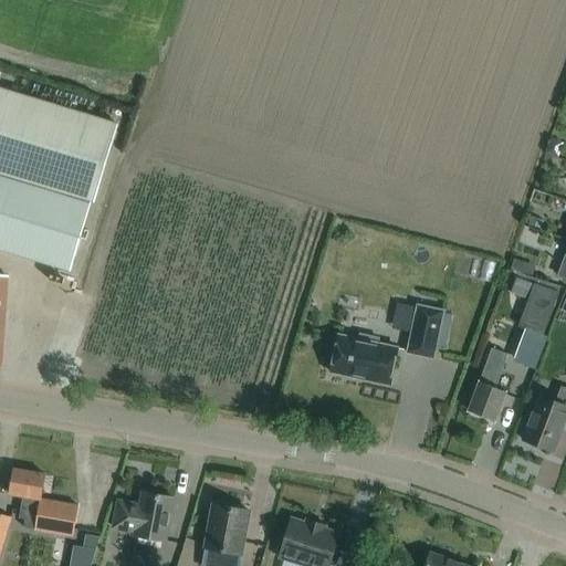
[(116,124),(0,88),(0,250),(71,271),(92,202),(116,124)]
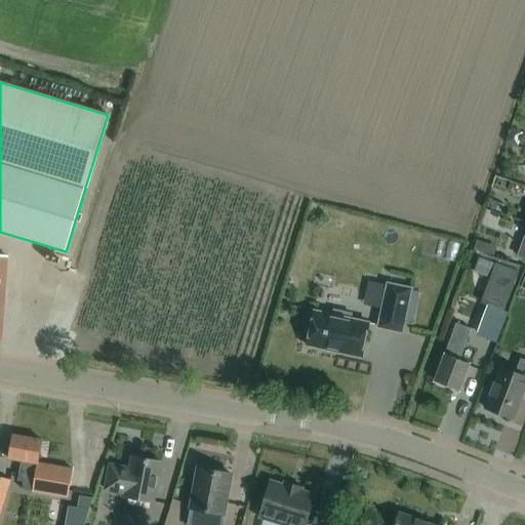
[(494,253),(496,246),(476,240),(474,248),(494,253)]
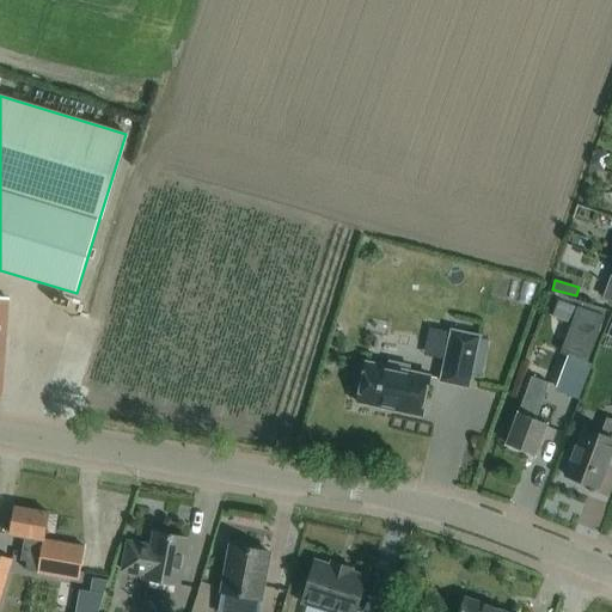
[(573,304),(557,299),(554,313),(568,318),(573,304)]
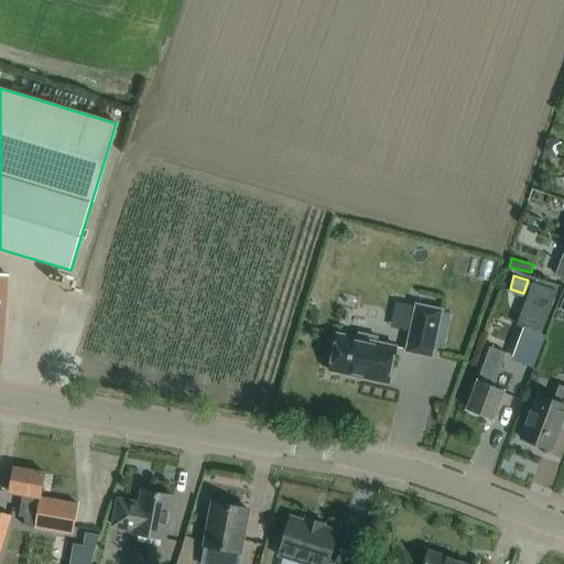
[(532,282),(516,325),(541,334),(556,291),(532,282)]
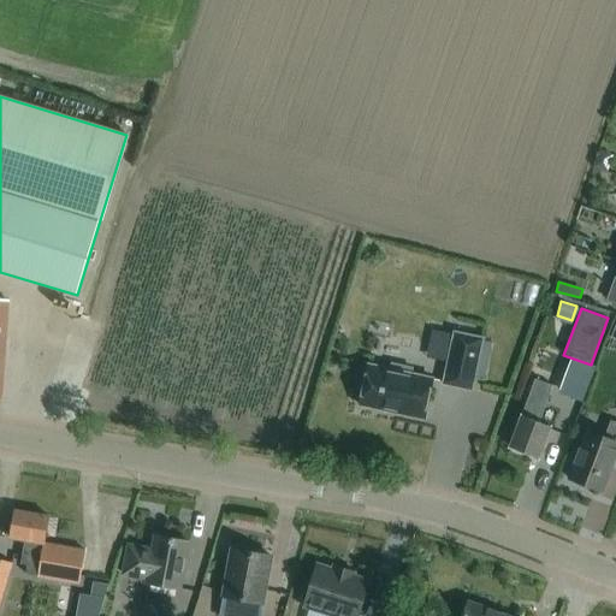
[(454,332),(443,384),(471,390),(483,338),(454,332)]
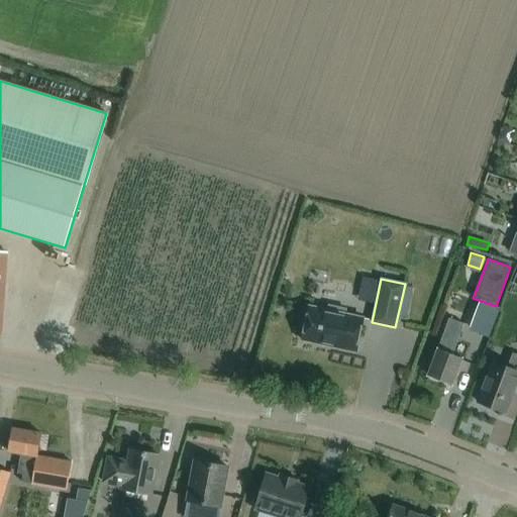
[(503,322),(510,303),(502,300),(494,318),(503,322)]
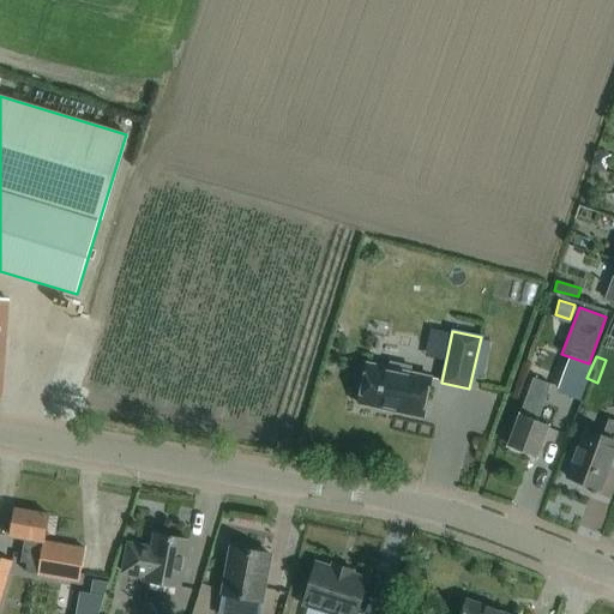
[(390,361),(389,368),(367,363),(359,404),(421,417),(431,377),(410,373),(411,366),(390,361)]
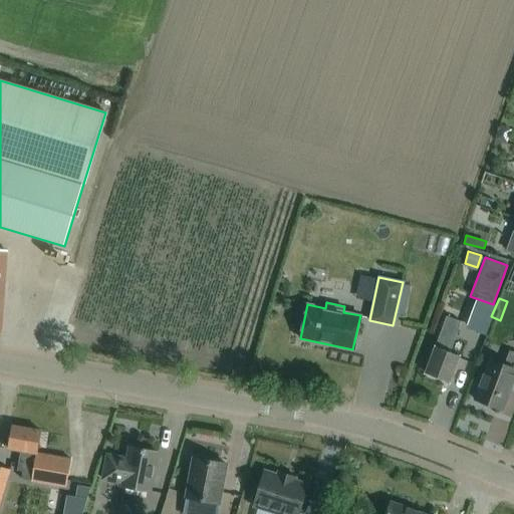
[(447,315),(432,354),(425,372),(449,382),(457,363),(460,355),(450,352),(461,321),(459,320),(447,315)]
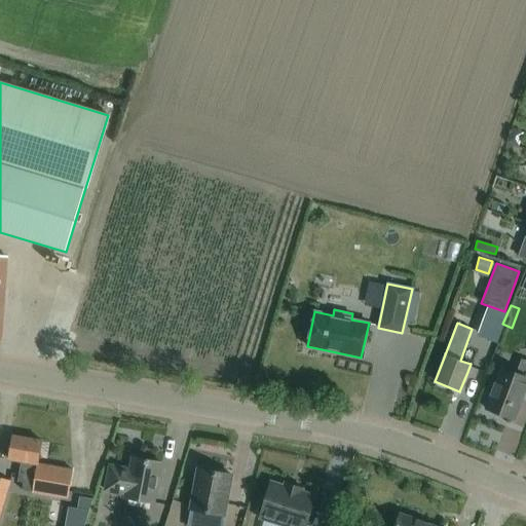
[(525,386),(525,360),(521,359),(516,373),(500,368),(485,409),(514,419),(525,386)]
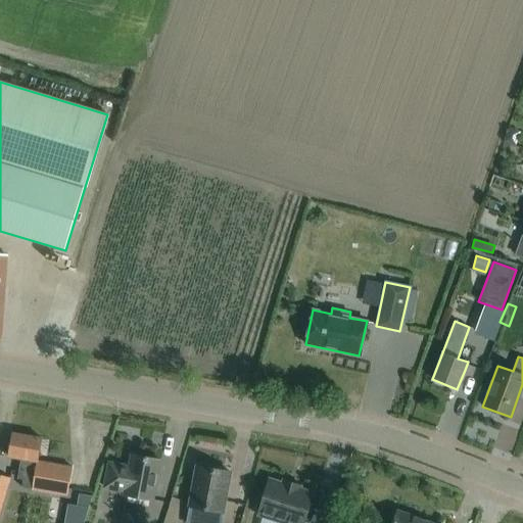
[(11,433),(8,454),(7,456),(20,459),(16,479),(22,480),(21,487),(66,495),(72,467),(38,461),(42,438),(11,433)]
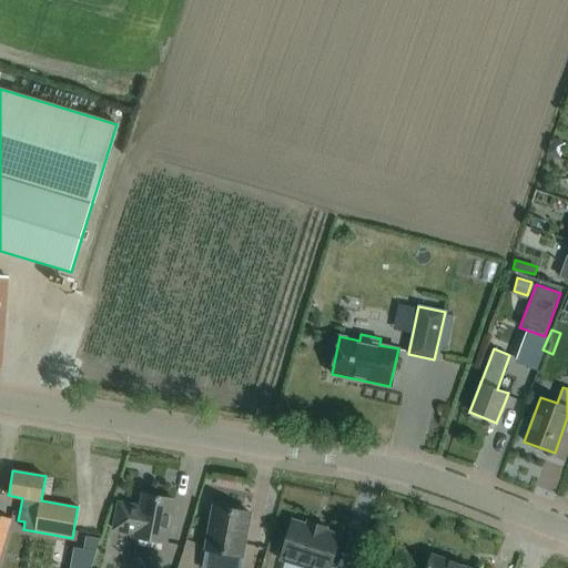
[(133,508),(133,506),(119,503),(113,529),(135,534),(134,537),(165,543),(173,499),(143,494),(140,509),(133,508)]
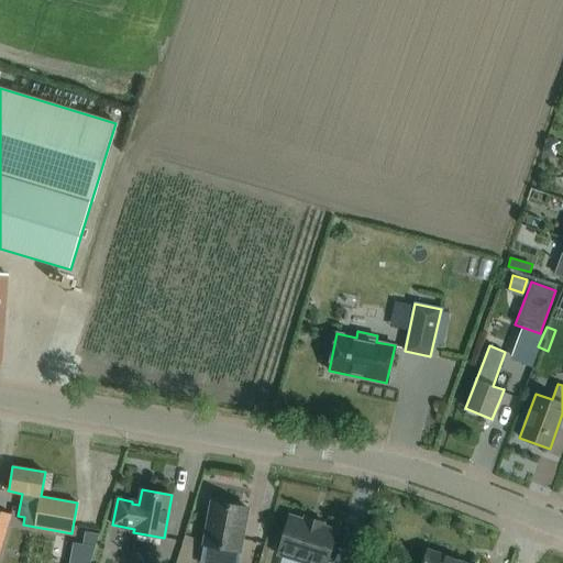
[(249,509),(217,503),(211,501),(202,547),(241,553),(249,509)]
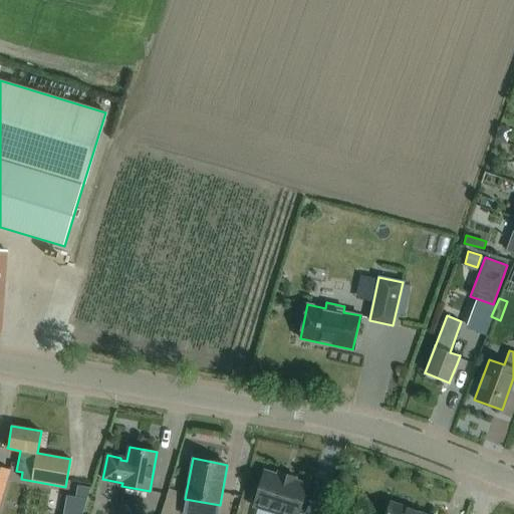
[(0,467),(0,498),(8,470),(0,467)]
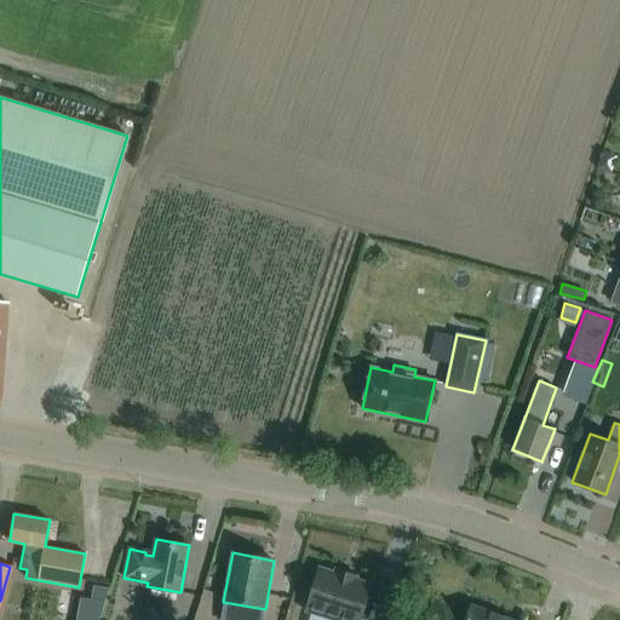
[(338,619),(363,619),(360,619),(371,585),(355,580),(356,575),(337,569),(334,574),(319,568),(305,609),(339,619),(338,619)]
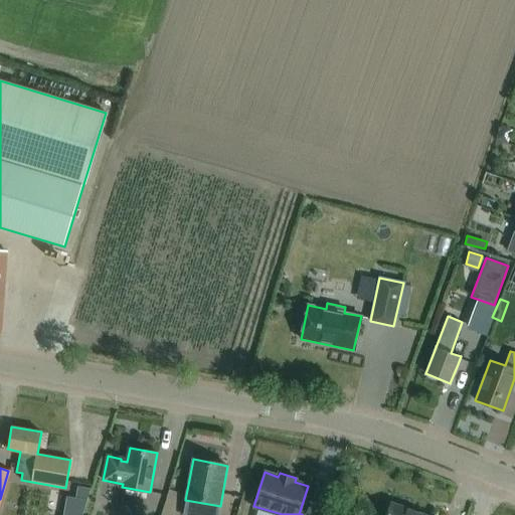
[(423,514),(391,503),(386,514),(423,514)]
